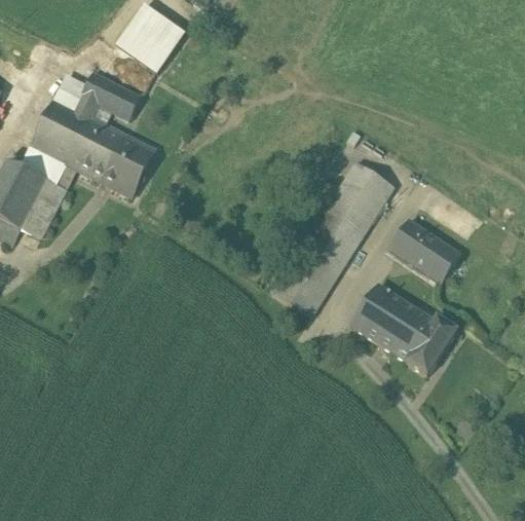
[(145,9),(141,6),(114,44),(115,44),(156,73),(183,36),(145,9)]
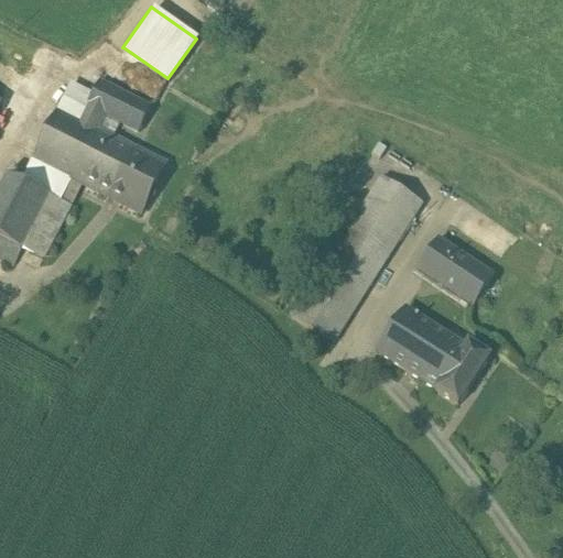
[(0,91),(7,79),(12,67),(0,62),(0,91)]
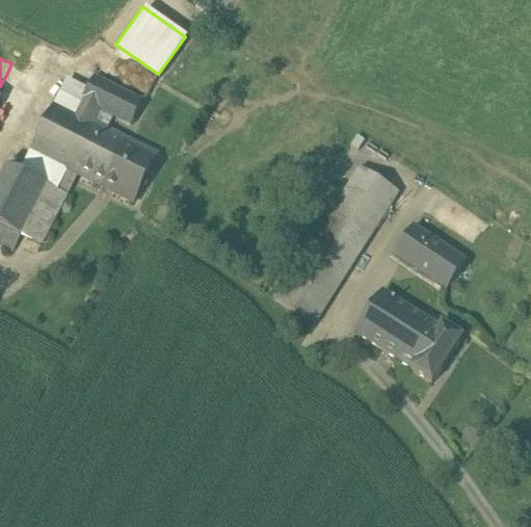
[(141,99),(93,74),(74,111),(88,119),(98,124),(98,123),(100,120),(106,123),(112,111),(130,121),(141,99)]
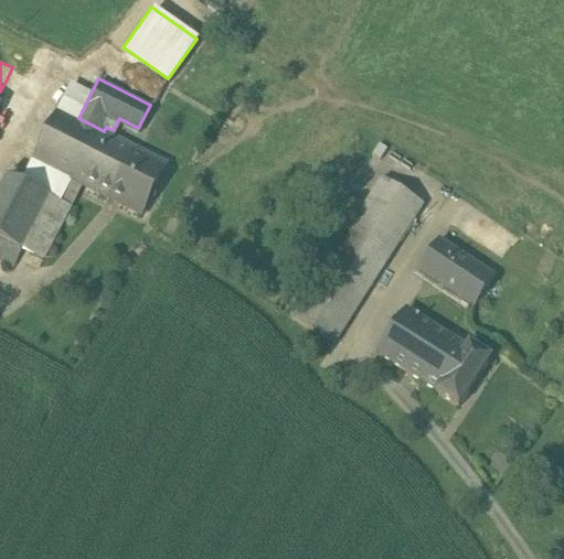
[(78,118),(56,107),(32,154),(20,178),(6,171),(0,181),(0,255),(13,261),(21,246),(41,256),(68,203),(81,180),(71,174),(94,126),(78,118)]
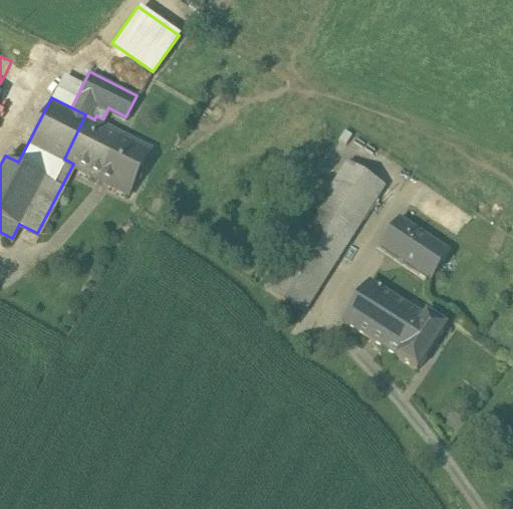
[(149,146),(103,119),(102,118),(96,115),(94,118),(94,119),(85,114),(64,159),(73,164),(126,191),(149,146)]
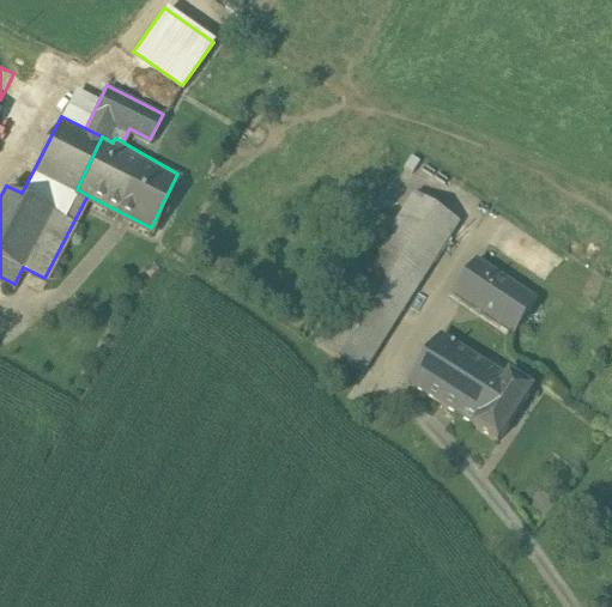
[(458,217),(414,189),(316,341),(361,369),(458,217)]
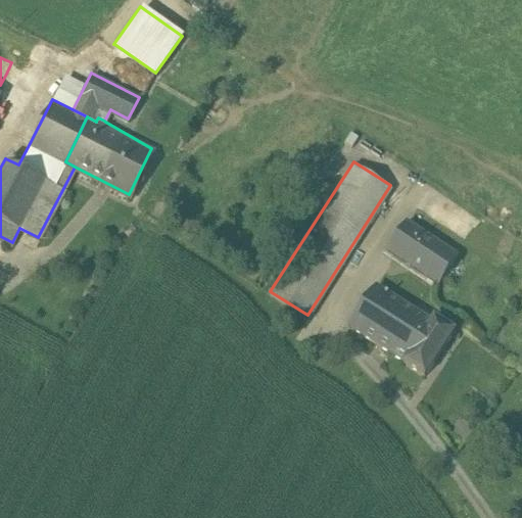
[(457,252),(406,219),(386,247),(437,281),(457,252)]
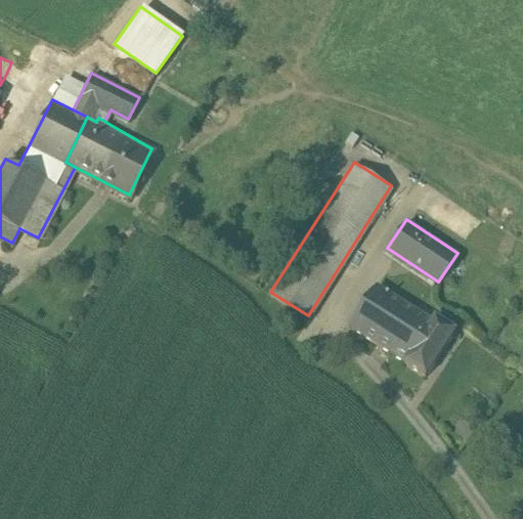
[(432,318),(377,283),(349,325),(404,359),(403,360),(425,374),(455,328),(434,314),(432,318)]
